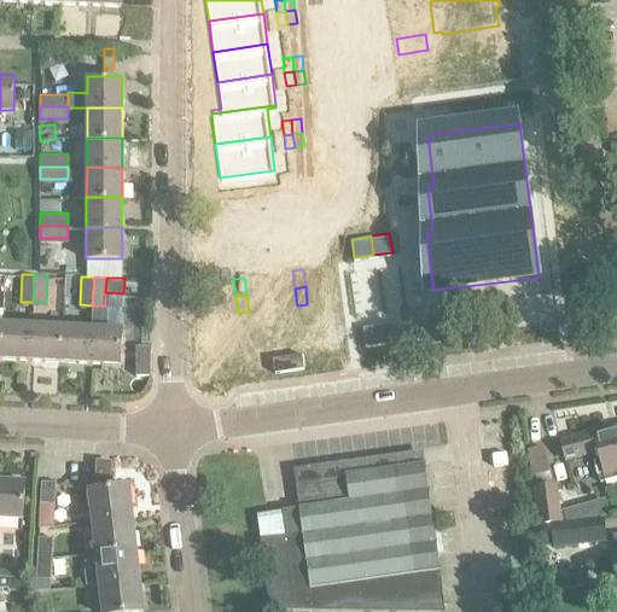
[(297,306),(273,308),(279,360),(339,353),(333,301),(307,304),(297,306)]
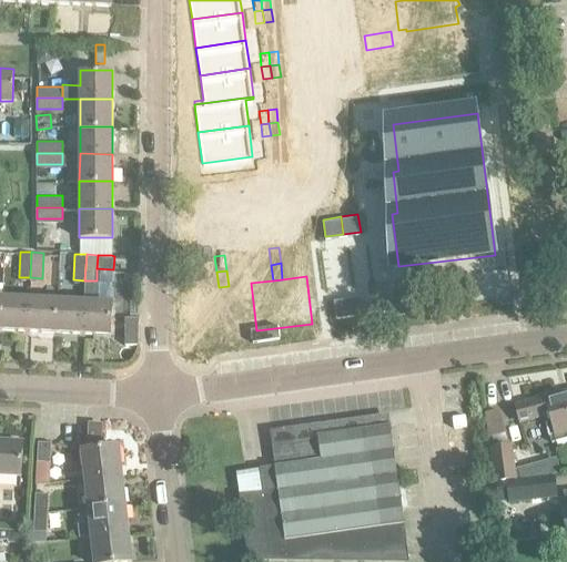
[(83,298),(84,298),(83,331),(111,333),(112,300),(98,299),(99,281),(97,281),(84,281),(83,298)]
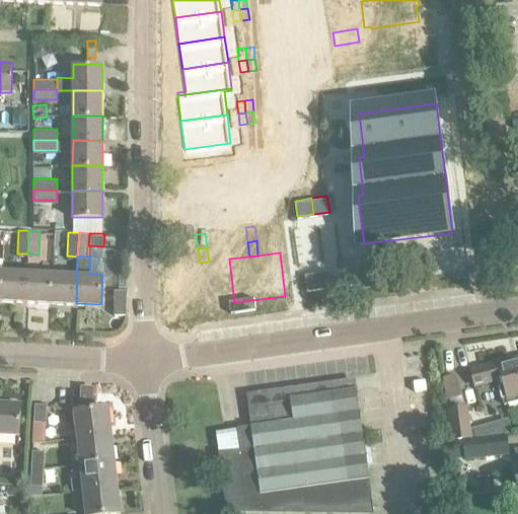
[(209,262),(200,263),(178,266),(185,309),(234,302),(229,259),(209,262)]
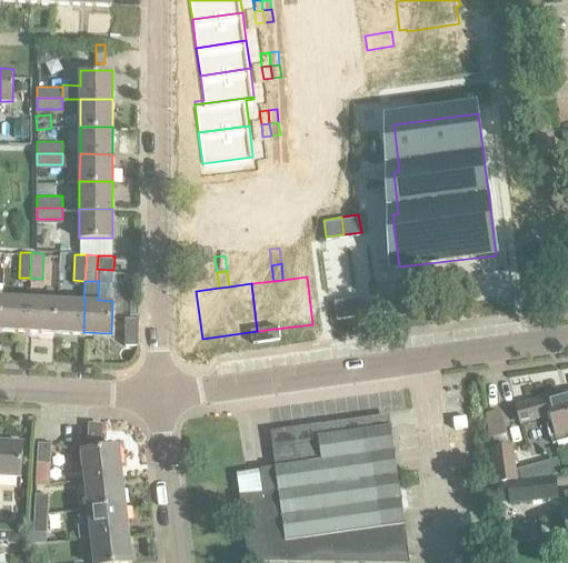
[(2,295),(0,328),(28,330),(29,297),(2,295)]
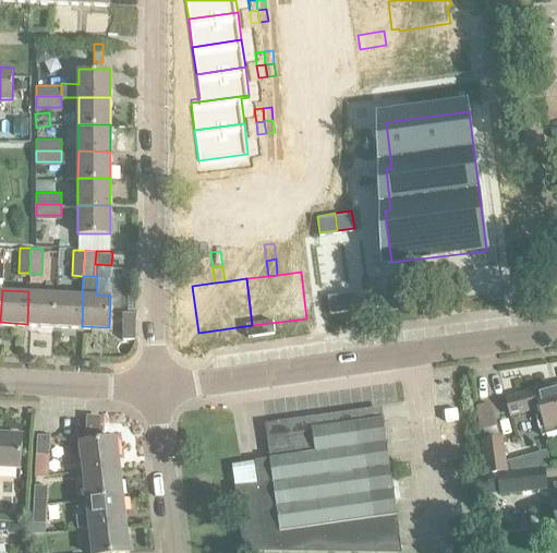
[(28,291),(27,324),(55,325),(56,292),(28,291)]
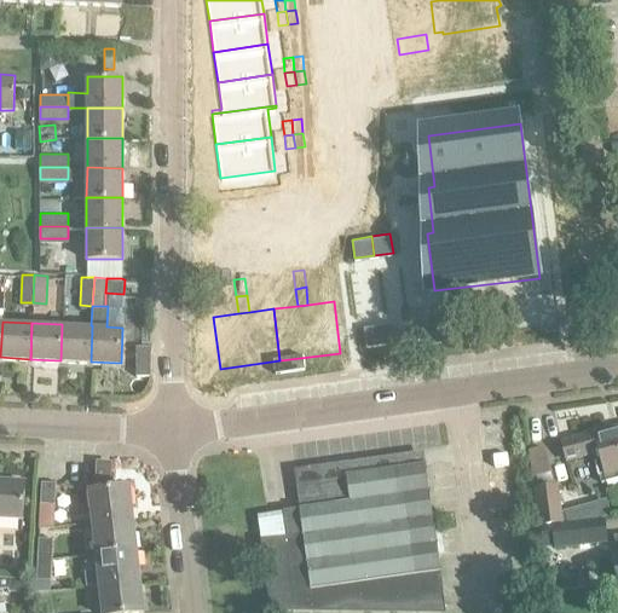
[(380,342),(377,323),(364,325),(367,345),(380,342)]
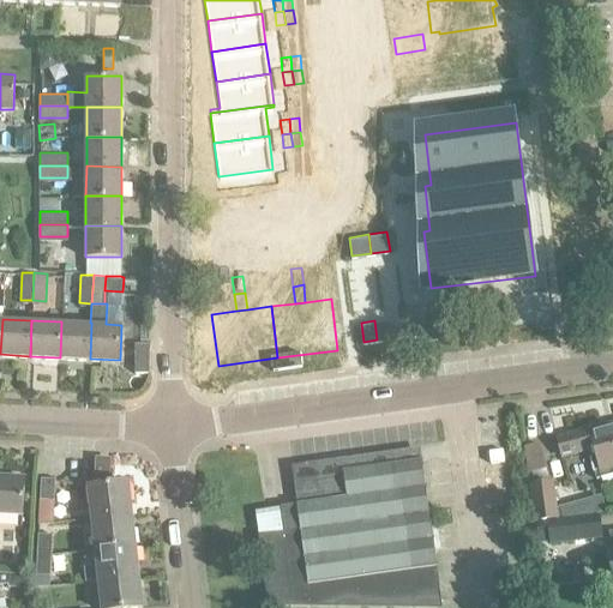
[(91,323),(61,321),(60,357),(90,359),(91,323)]
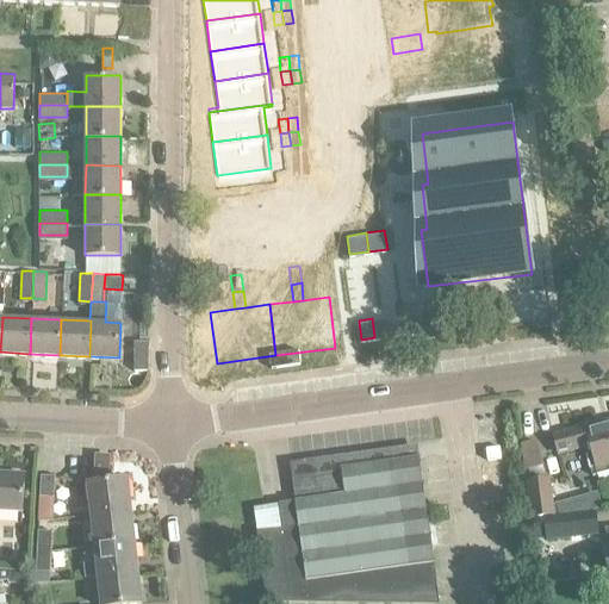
[(132,340),(132,355),(136,355),(147,355),(148,355),(148,340),(140,340),(132,340)]
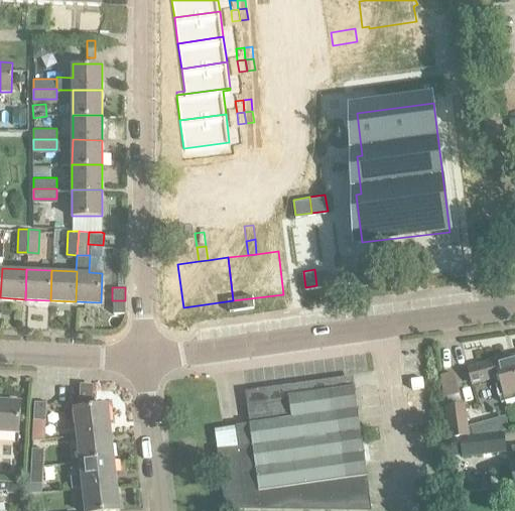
[(514,353),(469,366),(473,380),(494,374),(500,399),(514,394),(514,353)]
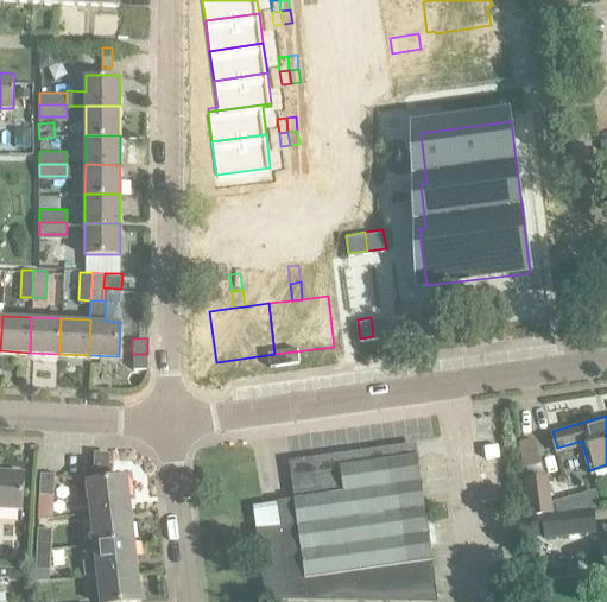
[(538,461),(532,433),(517,438),(520,464),(538,461)]
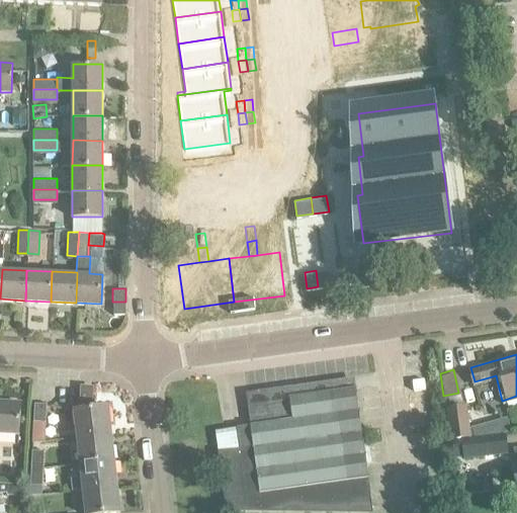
[(281,473),(363,461),(357,414),(359,413),(355,382),(259,396),(258,389),(224,393),(226,408),(218,410),(221,432),(229,431),(234,468),(226,469),(230,501),(246,499),(247,507),(285,502),(281,473)]
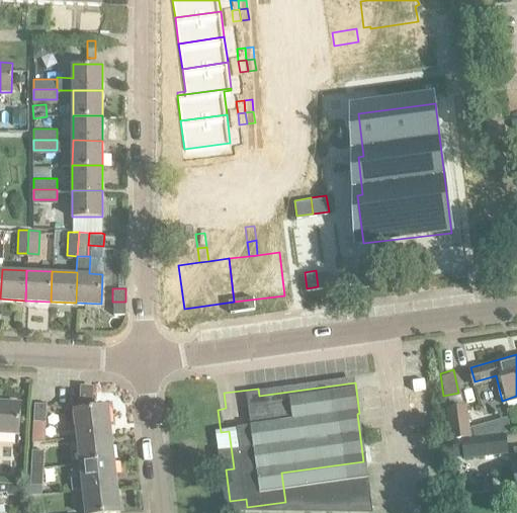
[(17,441),(17,433),(19,402),(0,401),(0,432),(8,433),(8,441),(17,441)]
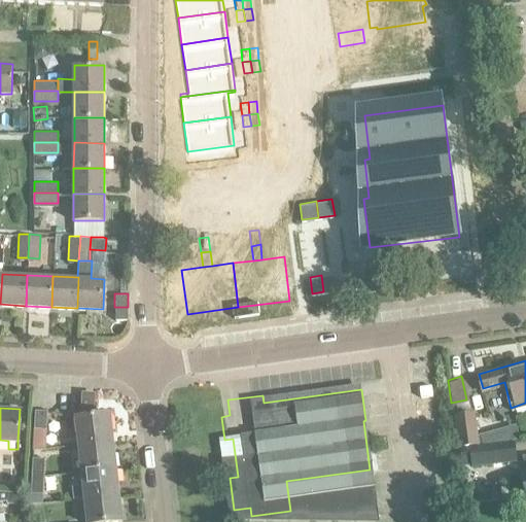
[(35,408),(34,425),(46,426),(47,408),(35,408)]
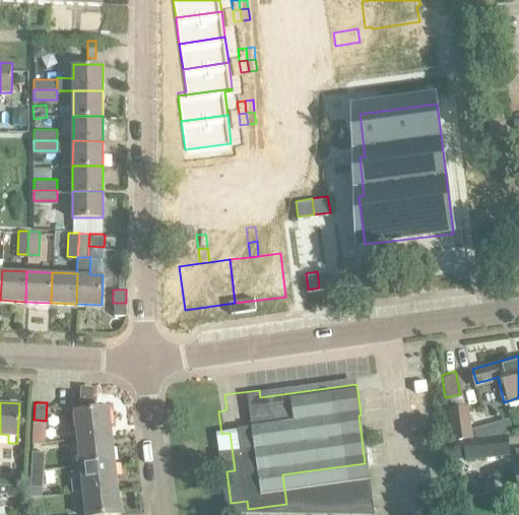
[(468,404),(448,406),(452,439),(472,436),(468,404)]
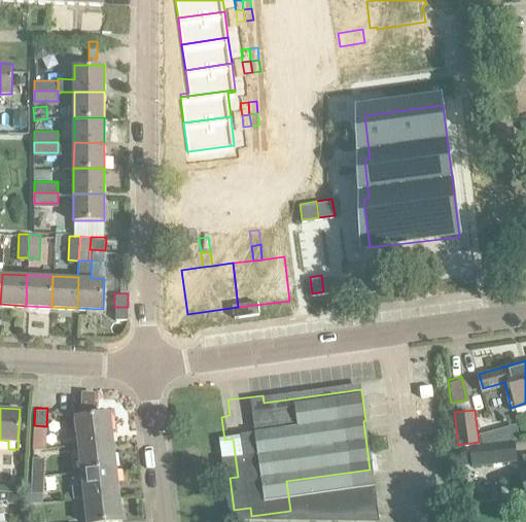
[(78,445),(112,440),(109,413),(75,417),(78,445)]
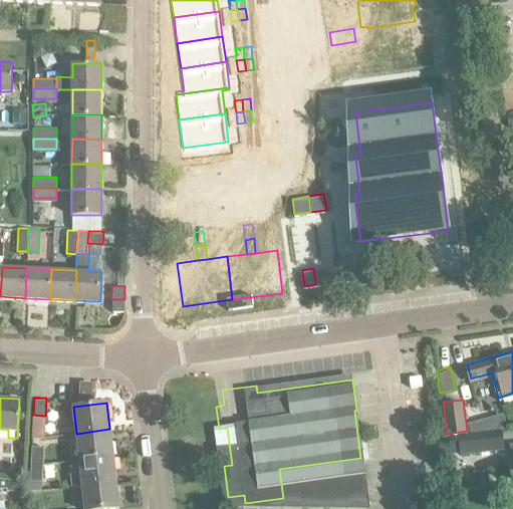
[(503,411),(495,414),(499,427),(507,425),(503,411)]
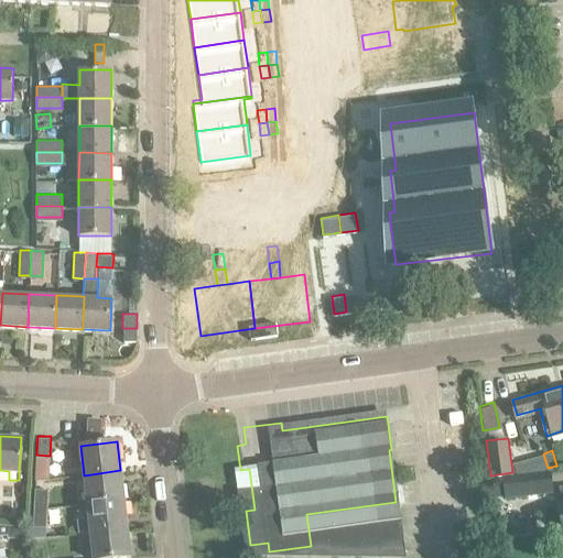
[(549,469),(501,474),(504,492),(505,496),(553,491),(551,469),(549,469)]
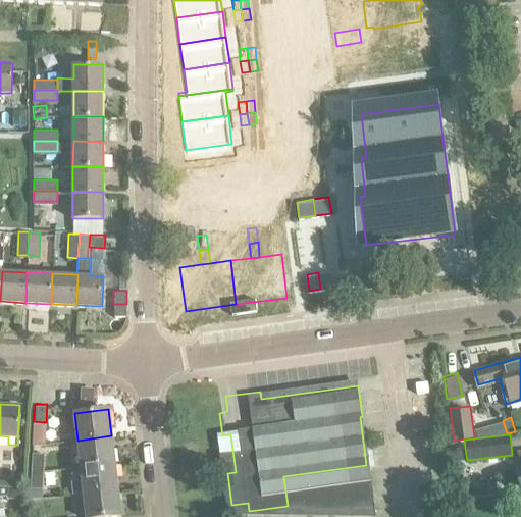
[(114,462),(111,435),(77,441),(81,466),(114,462)]
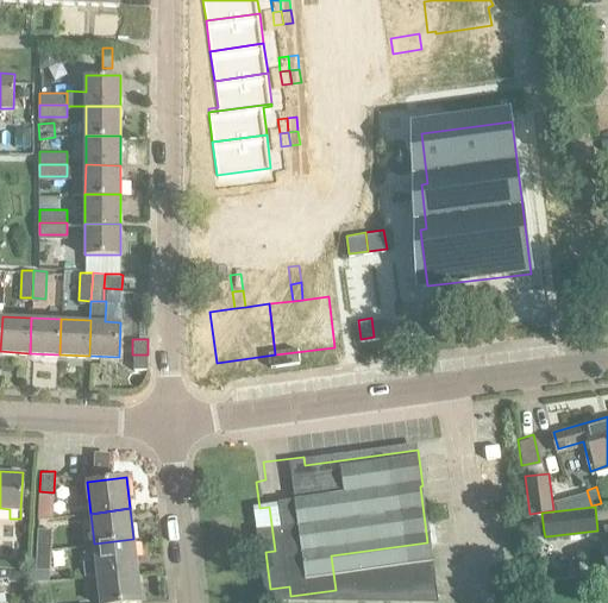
[(38,526),(37,548),(50,548),(51,526),(38,526)]
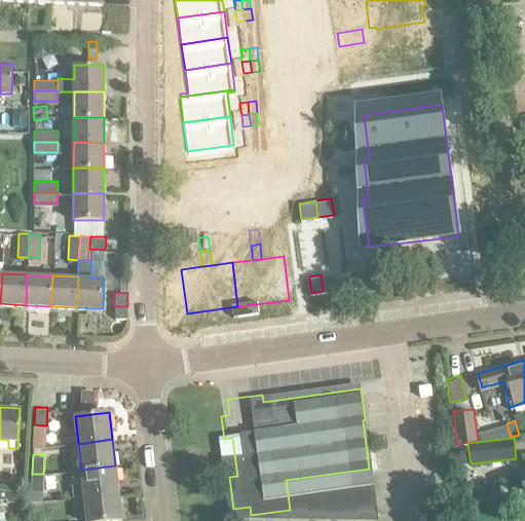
[(81,470),(82,482),(72,484),(73,495),(84,494),(84,496),(118,492),(115,466),(81,470)]
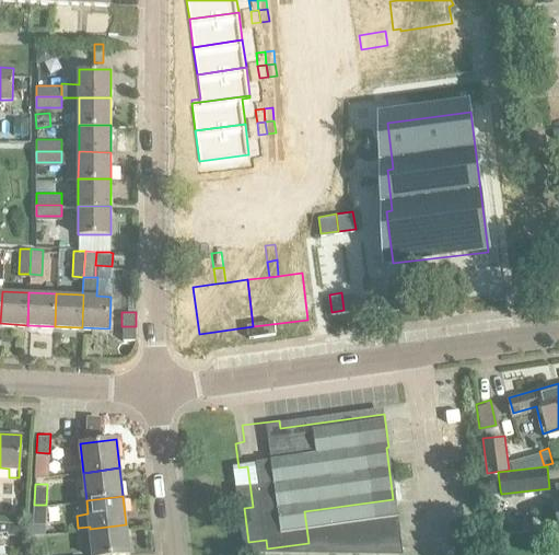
[(46,505),(34,505),(33,521),(46,522),(46,505)]
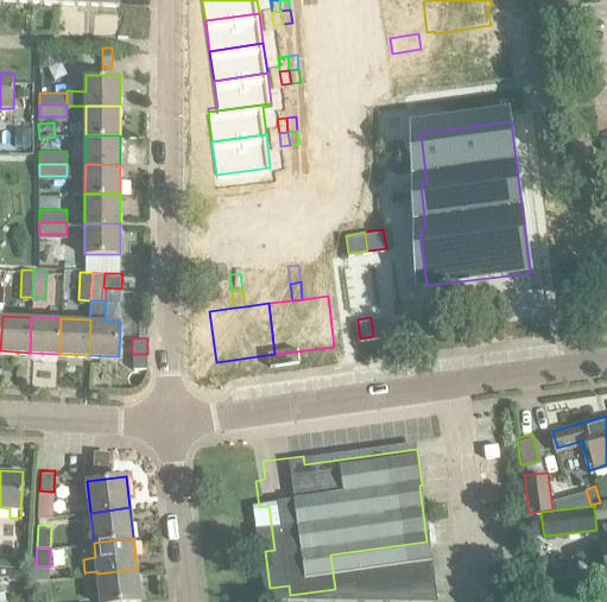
[(7,564),(7,575),(7,577),(29,578),(30,565),(7,564)]
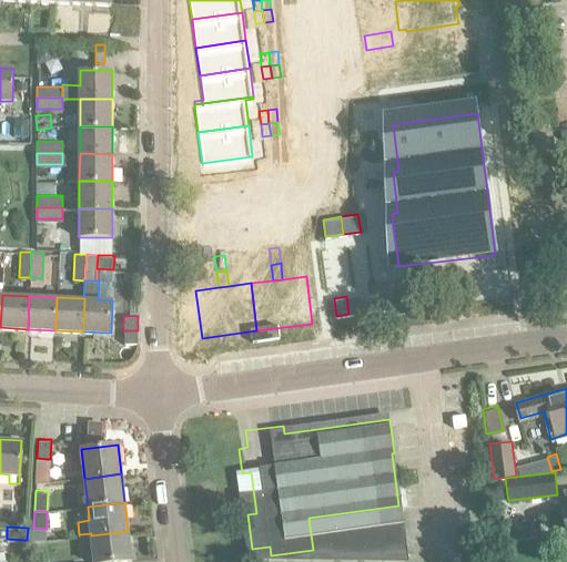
[(101,561),(131,559),(128,531),(91,535),(93,561),(101,561)]
